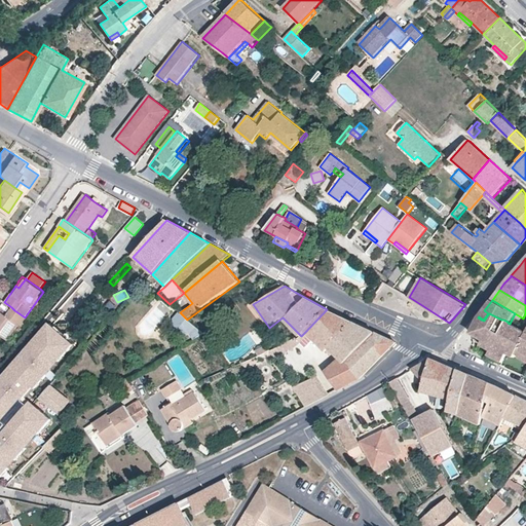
[(14,310),(11,307),(5,315),(8,317),(14,310)]
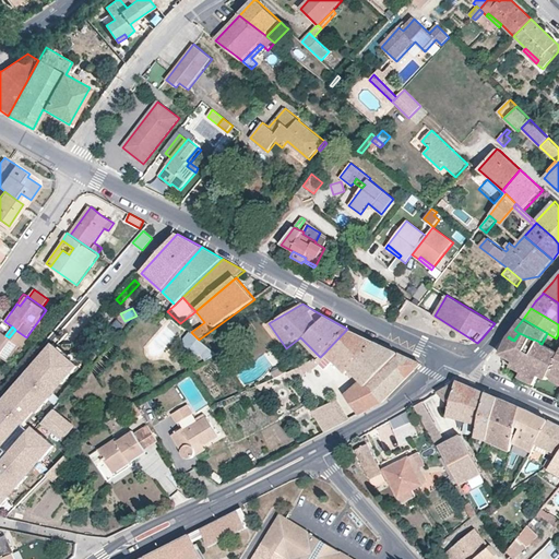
[(365,384),(397,352),(375,343),(347,329),(324,353),(326,355),(345,373),(349,370),(360,381),(365,384)]
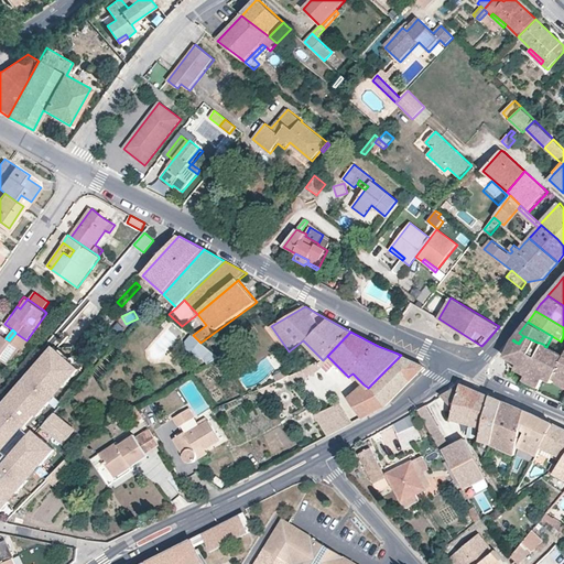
[(9,340),(6,338),(0,334),(0,360),(8,366),(20,349),(23,351),(30,343),(26,340),(15,333),(9,340)]
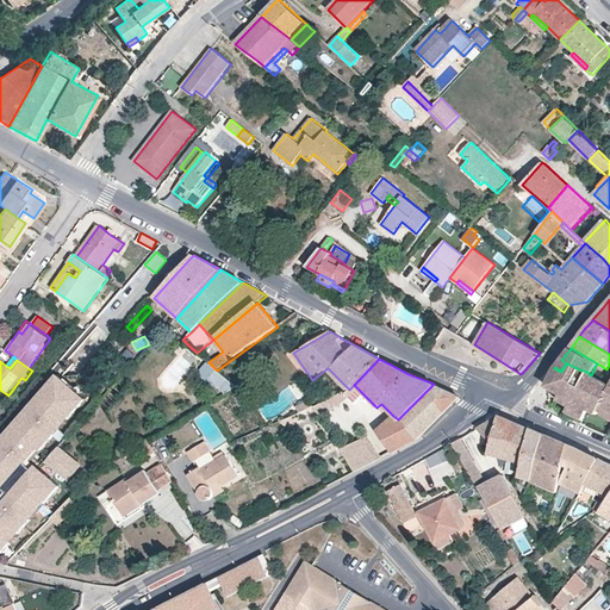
[(561,360),(555,367),(560,371),(566,363),(561,360)]
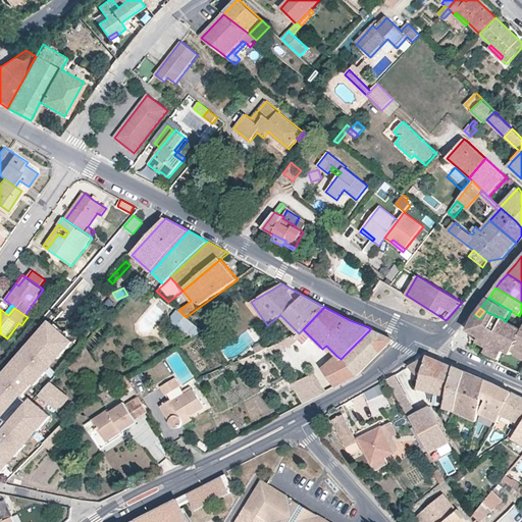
[(192,336),(203,329),(186,317),(178,310),(176,309),(171,315),(171,321),(175,329),(183,330),(189,330),(192,336)]
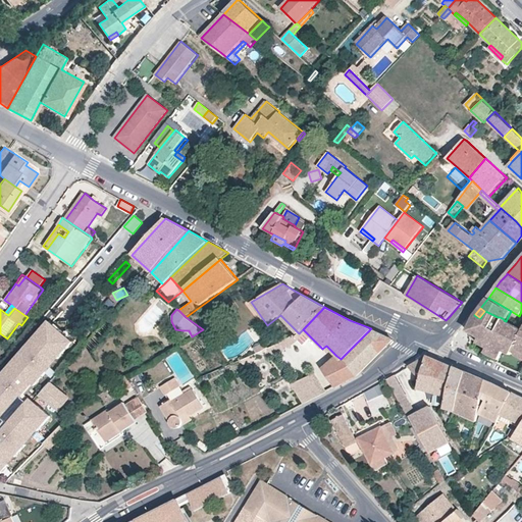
[(498,317),(485,311),(480,318),(477,317),(472,326),(469,332),(479,337),(489,343),(487,348),(501,355),(504,351),(511,355),(513,350),(514,348),(521,352),(521,329),(506,321),(504,320),(504,319),(500,317),(498,317)]
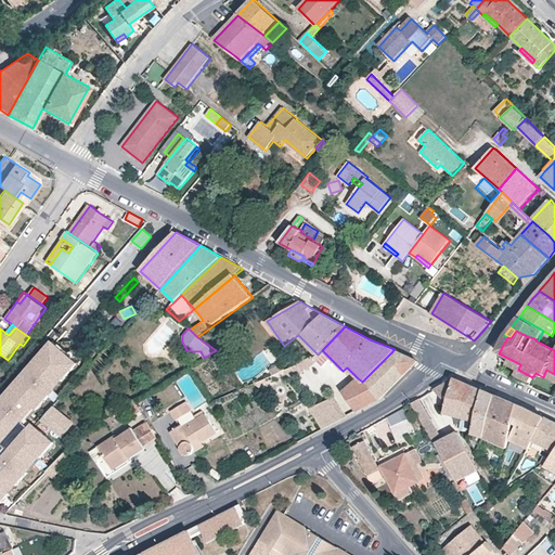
[(56,347),(51,343),(33,363),(35,365),(30,370),(28,368),(21,377),(23,378),(12,391),(9,389),(0,399),(0,443),(0,444),(4,448),(0,452),(0,502),(33,465),(30,464),(36,457),(38,460),(52,443),(39,433),(36,436),(23,424),(23,422),(34,410),(35,411),(53,390),(51,388),(56,383),(59,385),(76,364),(71,360),(60,350),(56,347)]
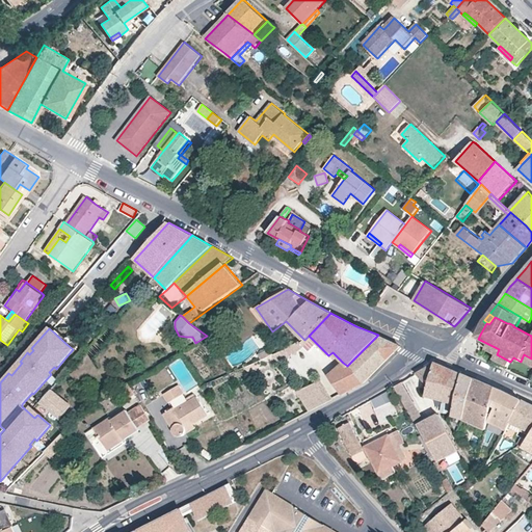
[(55,330),(54,333),(57,336),(68,345),(70,343),(55,330)]
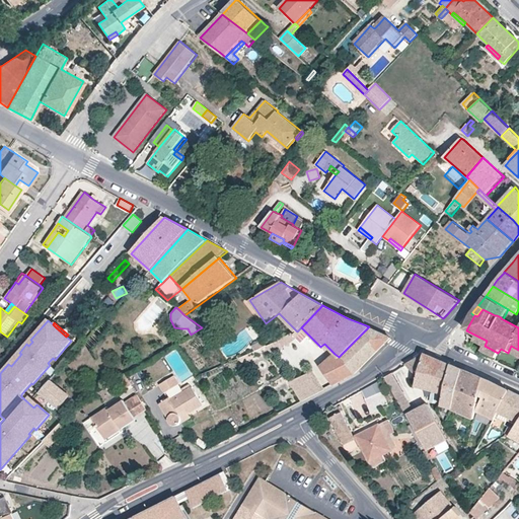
[(356,374),(391,338),(369,326),(339,357),(335,354),(320,367),(334,385),(356,374)]
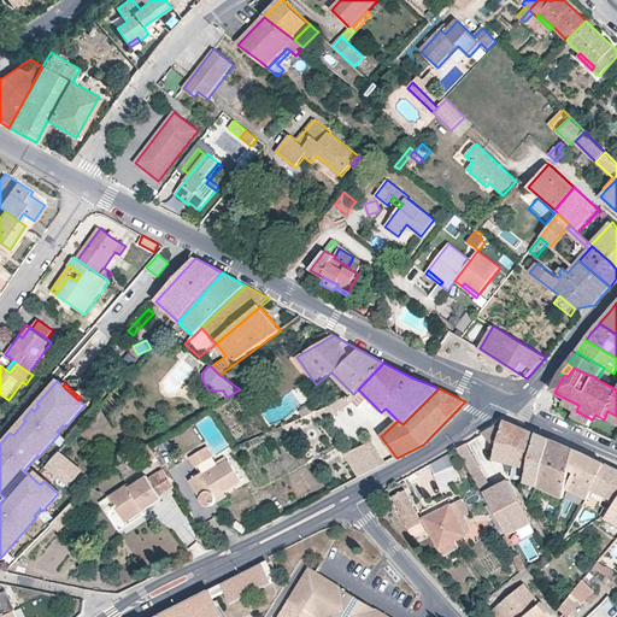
[(360,392),(358,389),(354,393),(353,394),(352,395),(352,394),(350,397),(335,404),(340,411),(341,412),(344,409),(346,406),(351,405),(360,399),(356,395),(360,392)]
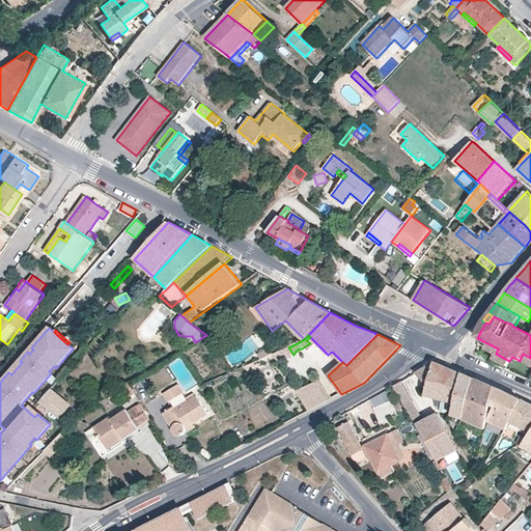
[(485,348),(496,354),(498,348),(487,343),(485,348)]
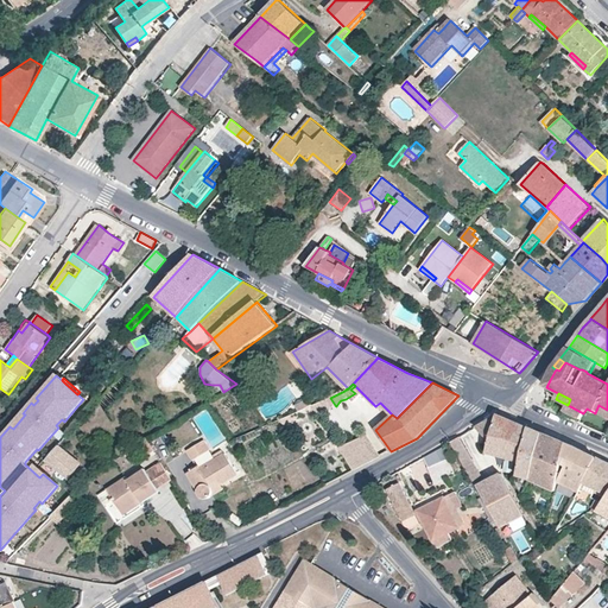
[(295,405),(298,412),(306,407),(312,405),(308,398),(295,405)]
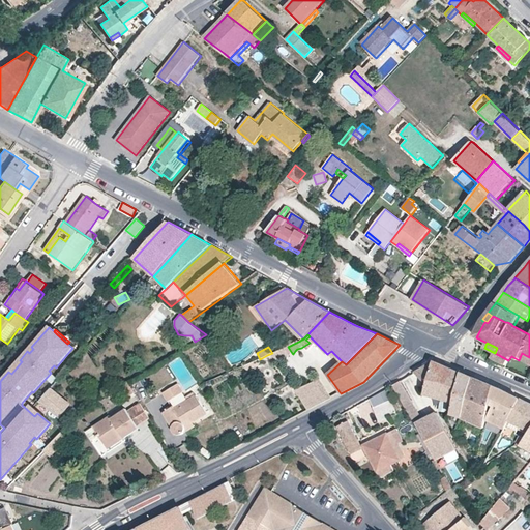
[(290,356),(284,348),(272,353),(267,355),(276,366),(290,356)]
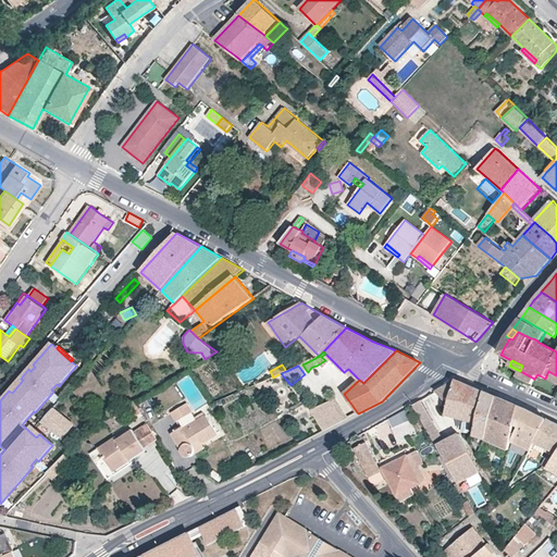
[(532,383),(534,379),(520,371),(518,376),(532,383)]
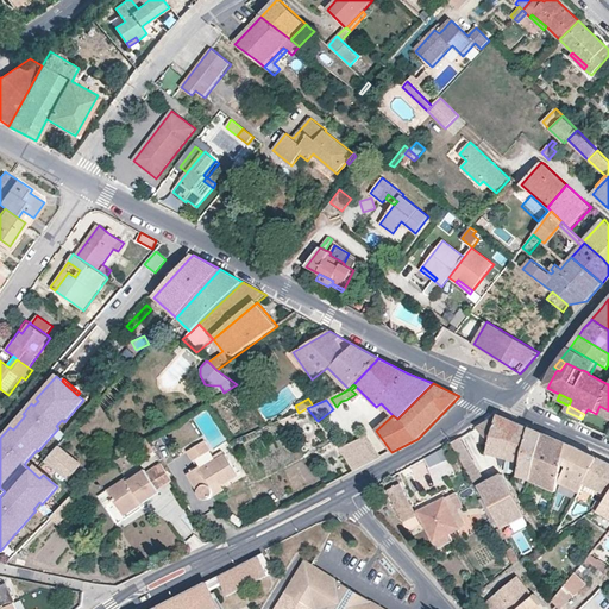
[(608,410),(600,406),(598,408),(602,412),(601,414),(608,418),(608,410)]
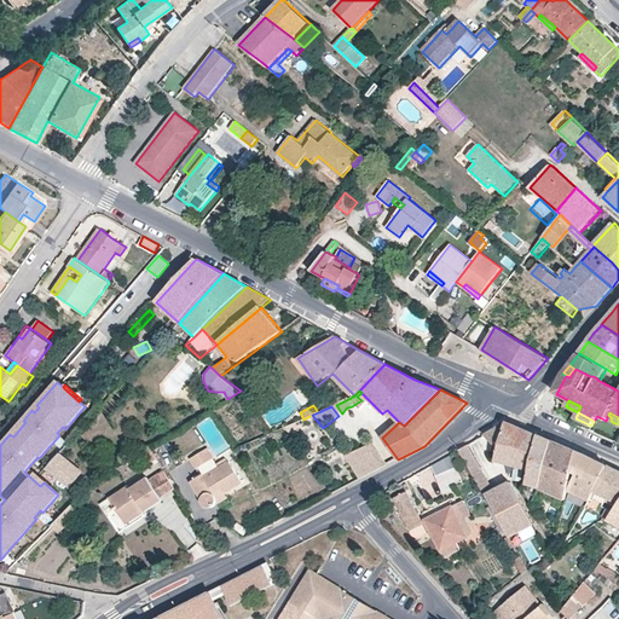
[(13,437),(25,422),(23,421),(10,434),(13,437)]
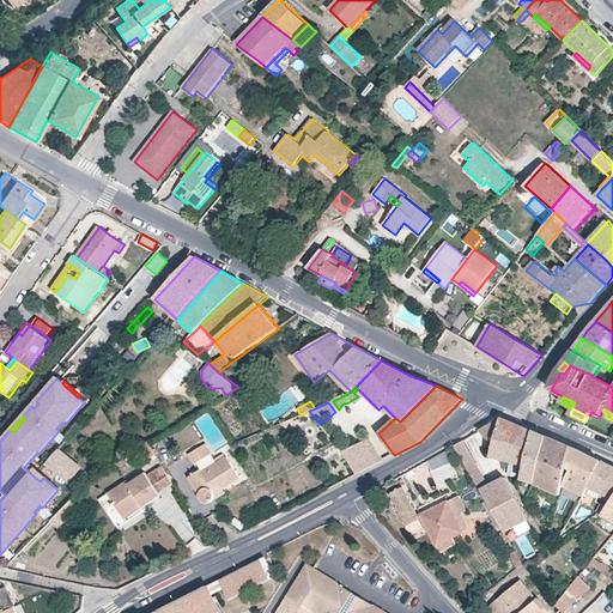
[(534,431),(502,417),(479,431),(493,445),(491,456),(526,466),(534,431)]
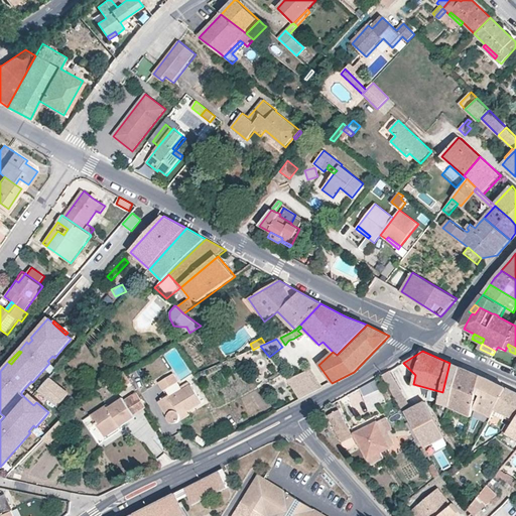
[(450,407),(462,368),(449,363),(442,392),(439,404),(450,407)]
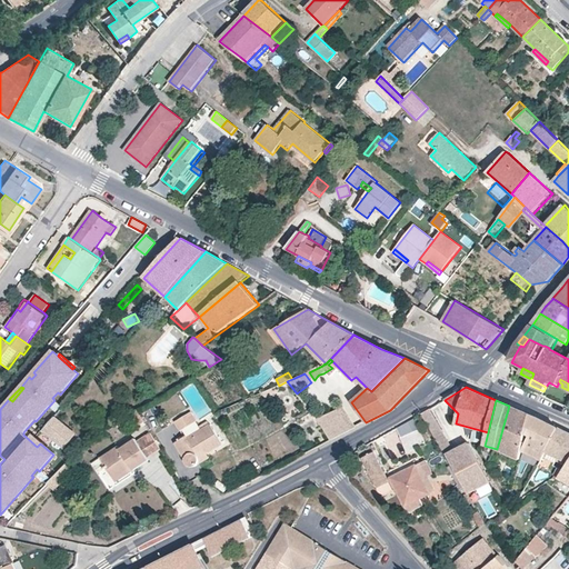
[(522,450),(530,415),(509,406),(497,449),(520,460),(522,450)]
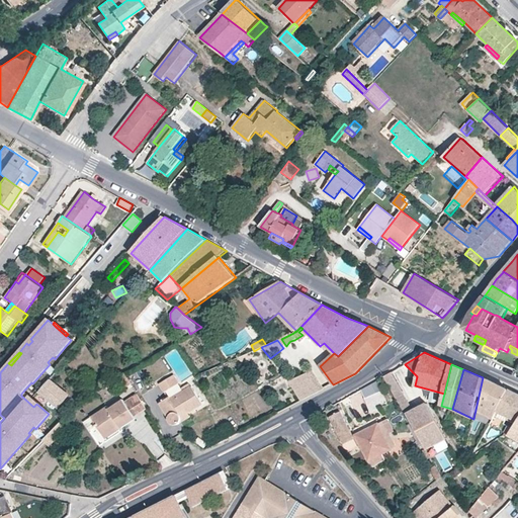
[(324,389),(312,370),(289,381),(301,401),(324,389)]
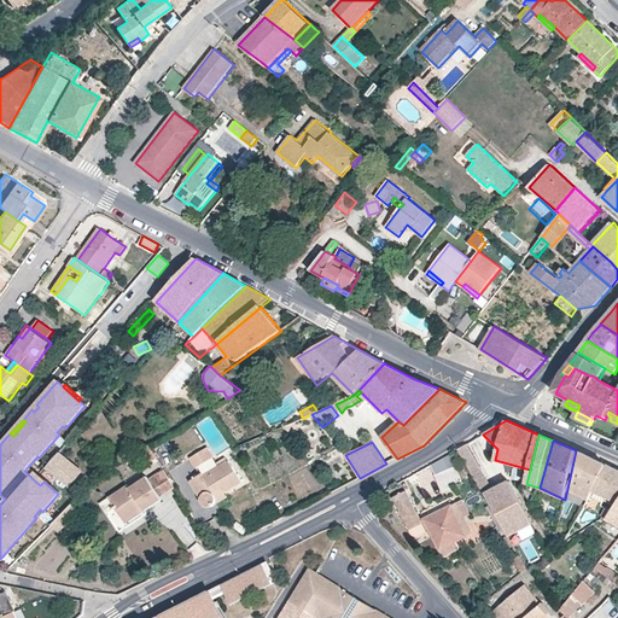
[(493,490),(467,444),(459,449),(484,495),(485,494),(493,490)]
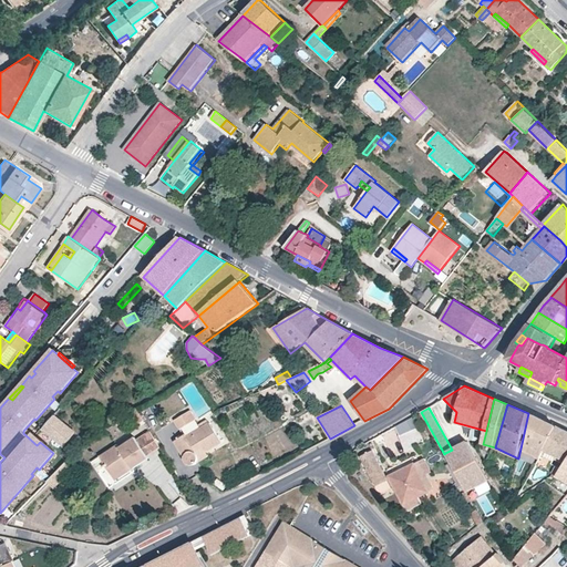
[(196,420),(191,411),(174,421),(179,430),(196,420)]
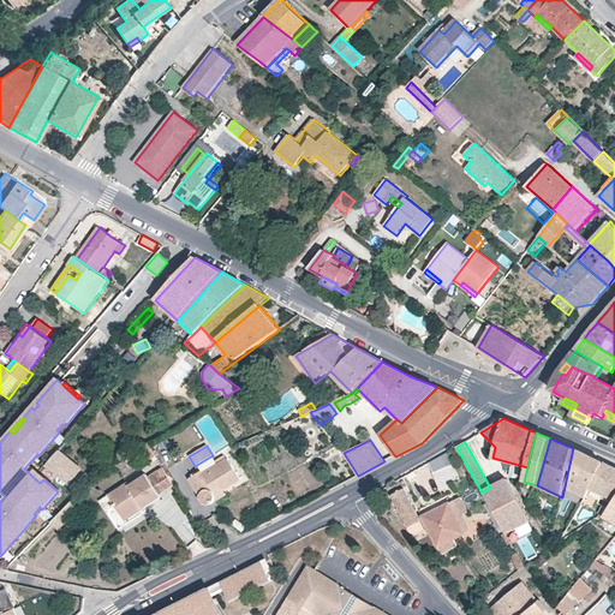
[(585,497),(603,463),(583,452),(573,448),(565,487),(585,497)]
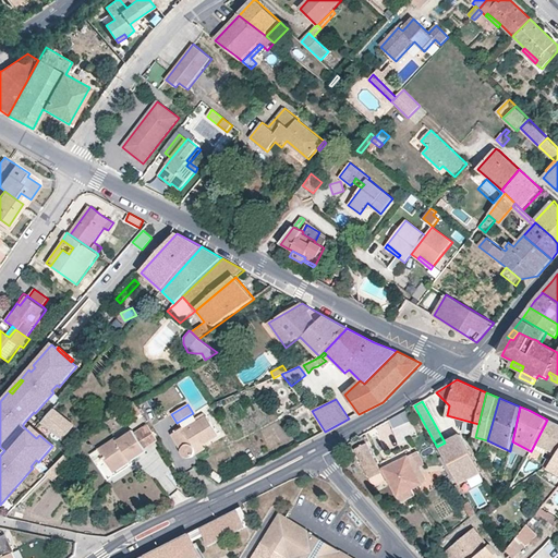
[(56,409),(43,424),(62,443),(75,427),(56,409)]
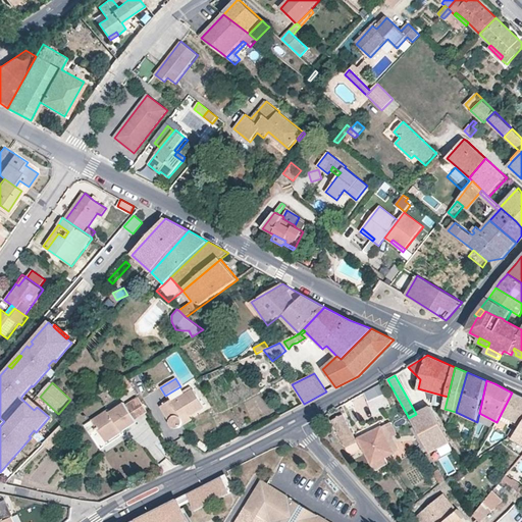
[(392,408),(381,383),(364,393),(373,416),(392,408)]
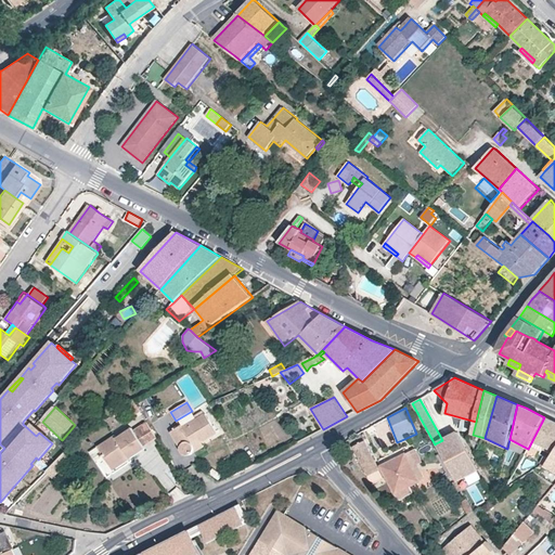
[(34,410),(23,422),(26,421),(35,411),(34,410)]
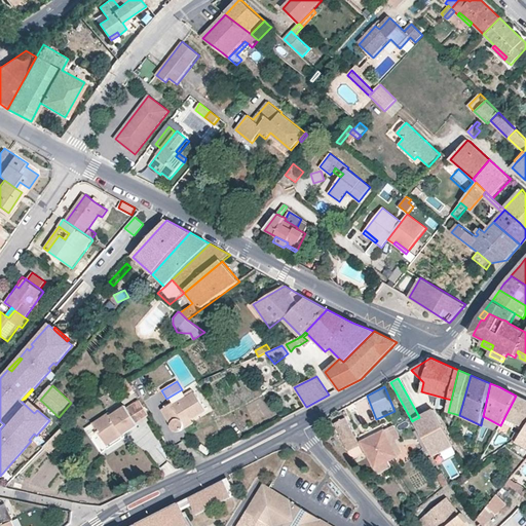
[(179,428),(192,420),(207,411),(194,391),(192,389),(184,393),(186,397),(173,404),(172,403),(161,409),(171,424),(171,425),(172,427),(172,429),(173,430),(175,431),(177,433),(180,431),(181,430),(179,428)]
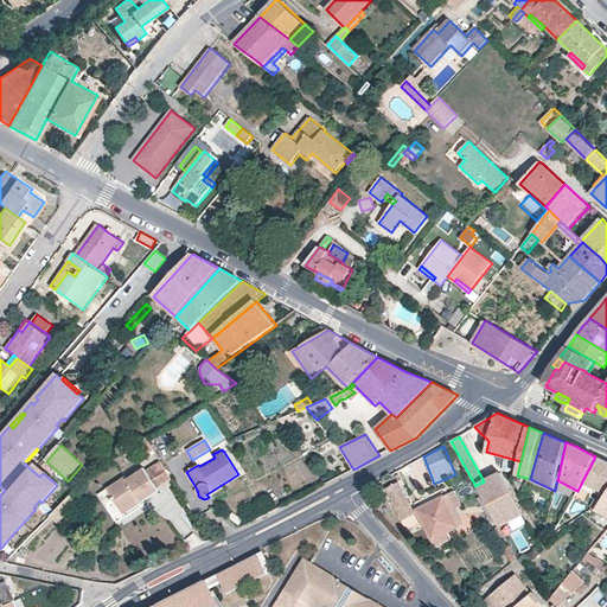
[(606,493),(606,492),(606,461),(595,457),(577,491),(575,496),(585,500),(594,487),(606,493)]
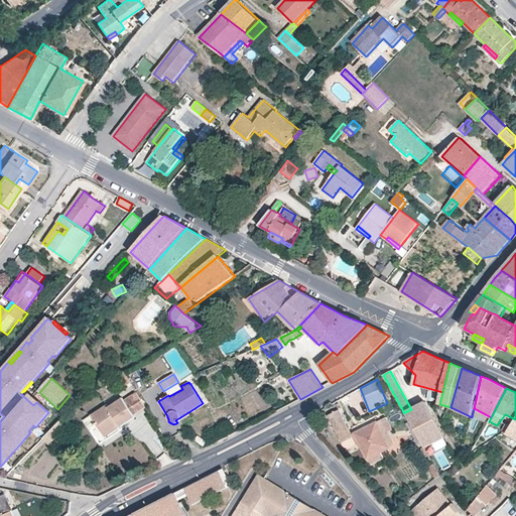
[(24,391),(21,392),(21,394),(33,405),(36,402),(24,391)]
